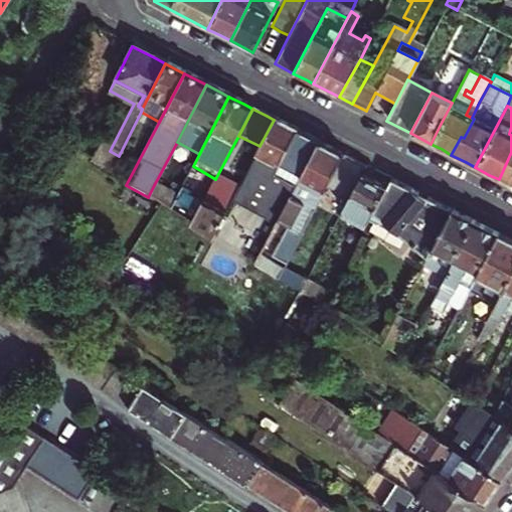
[(252,214),(296,131),(286,126),(274,120),(260,146),(230,202),(252,214)]
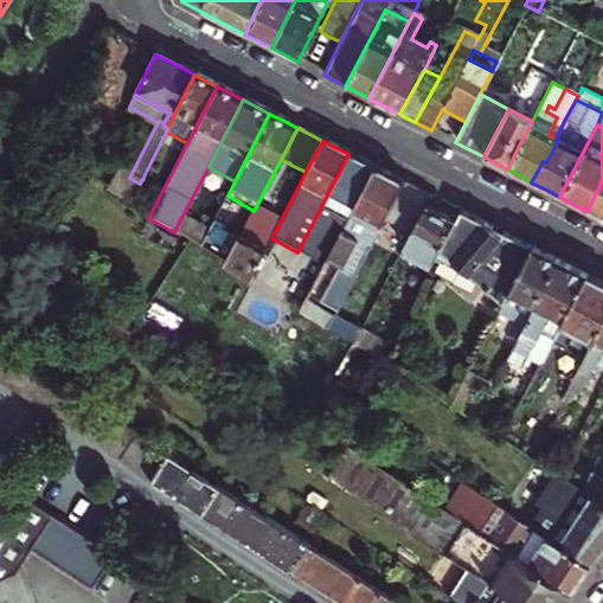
[(361,161),(348,154),(297,252),(324,267),(325,263),(374,168),(361,161)]
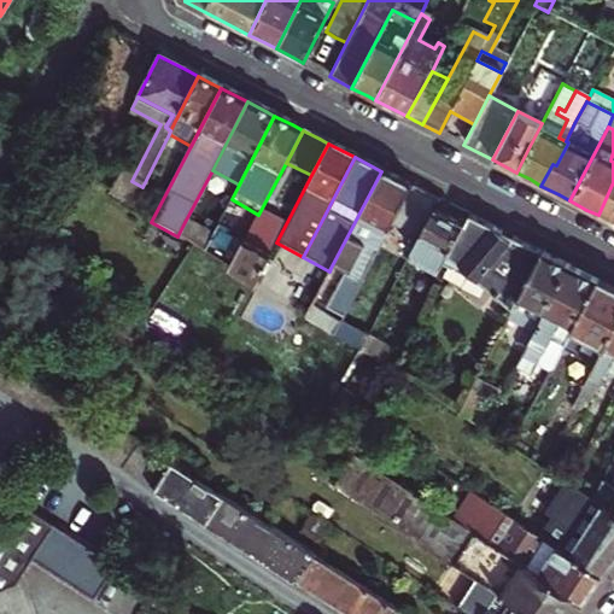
[(381,171),(331,268),(343,275),(325,313),(341,321),(390,226),(409,186),(398,180),(381,171)]
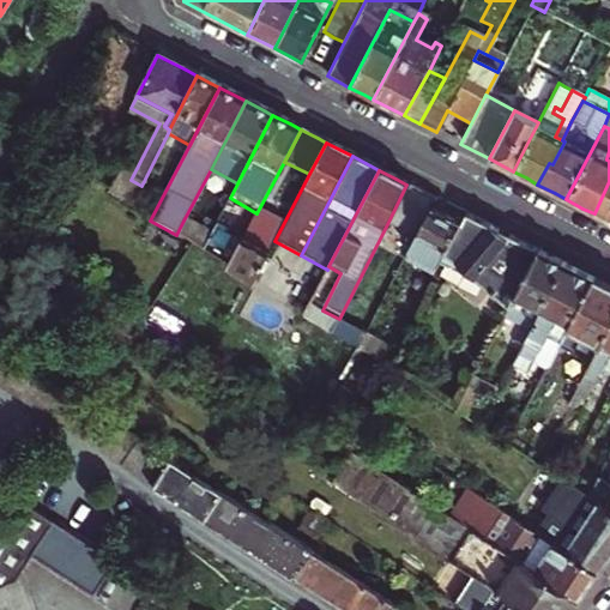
[(120,173),(110,192),(132,206),(142,186),(131,180),(120,173)]
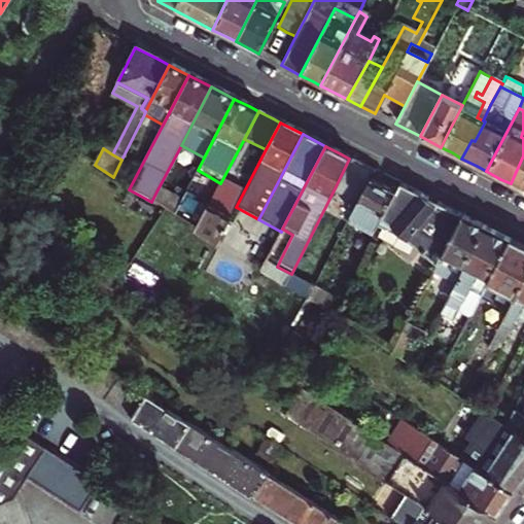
[(523,155),(511,183),(523,190),(523,155)]
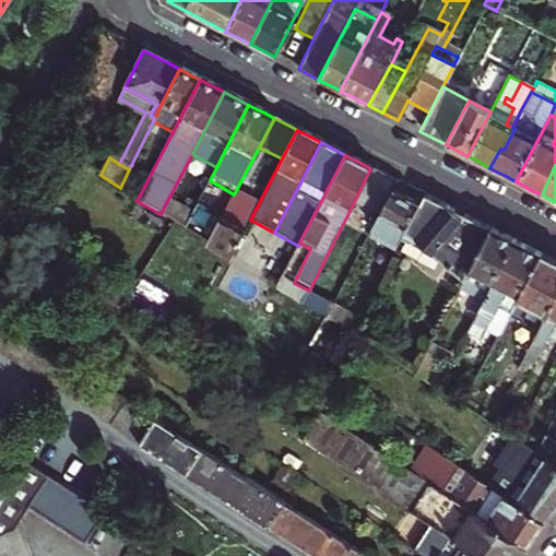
[(353,204),(365,210),(378,217),(391,191),(395,181),(383,175),(370,168),(353,204)]
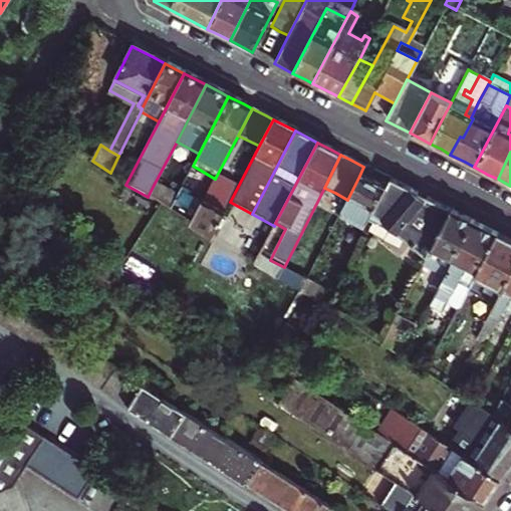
[(374,184),(359,176),(347,200),(339,213),(358,222),(356,226),(362,229),(364,223),(382,188),(374,184)]
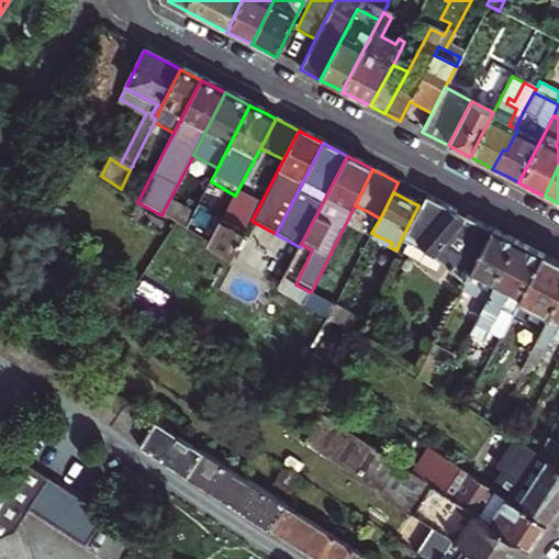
[(425,197),(400,244),(435,263),(465,284),(492,231),(467,217),(465,216),(464,220),(446,208),(425,197)]
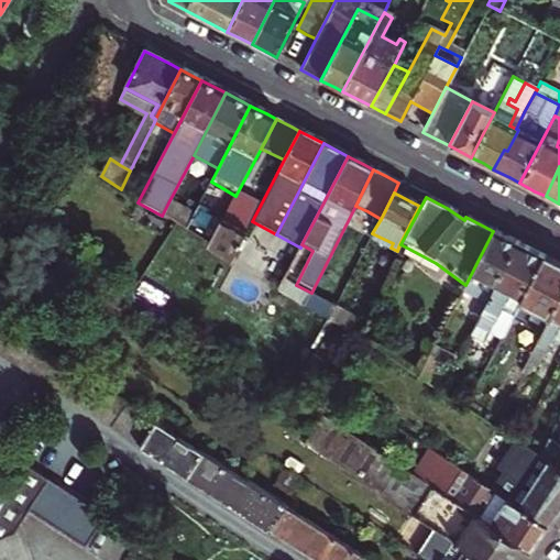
[(164,216),(175,223),(177,226),(185,230),(193,217),(168,202),(162,216),(164,216)]
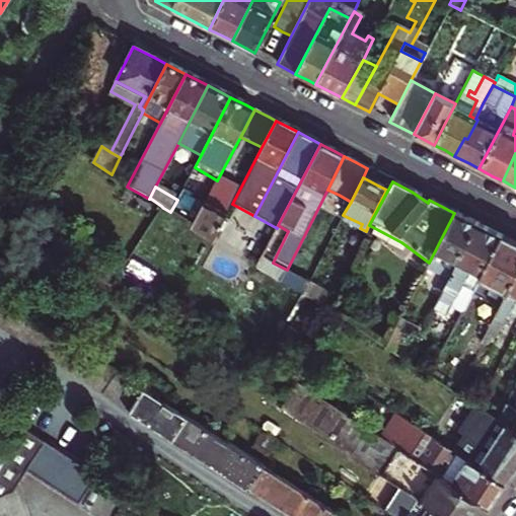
[(177,200),(170,212),(182,219),(194,198),(181,192),(177,200)]
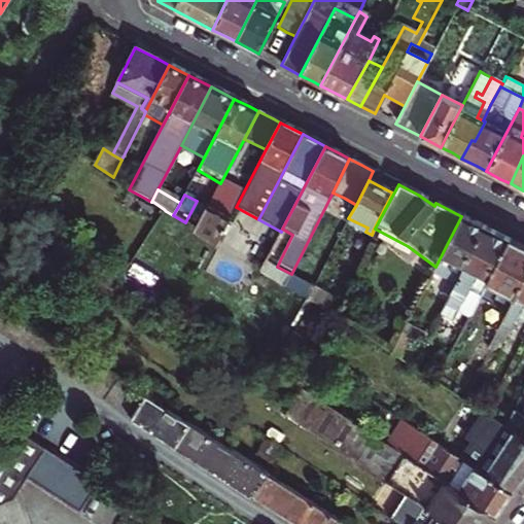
[(230,219),(207,208),(196,230),(217,244),(230,219)]
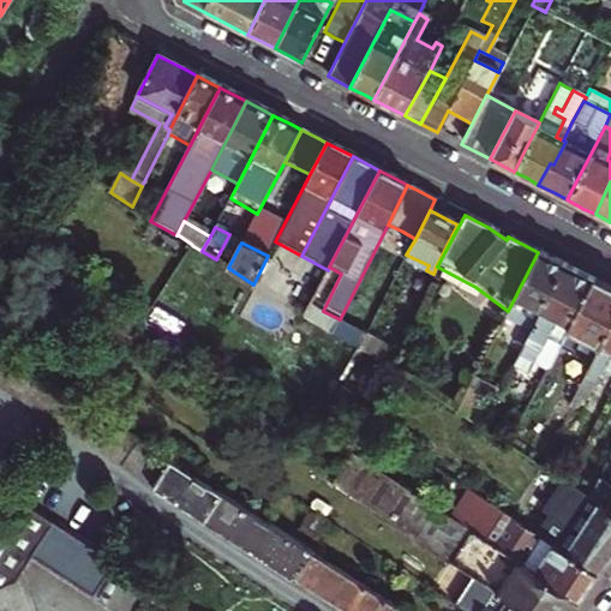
[(553,261),(538,252),(508,311),(505,316),(532,329),(564,265),(553,261)]
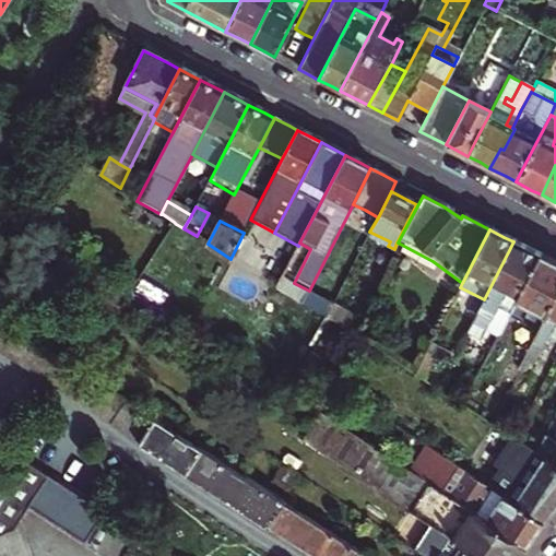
[(530,250),(513,241),(484,299),(465,334),(481,342),(486,332),(498,338),(509,316),(540,256),(530,250)]
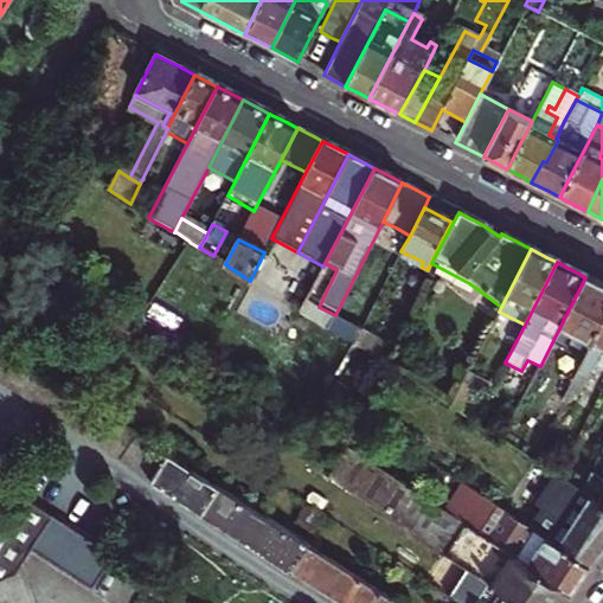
[(602,286),(585,277),(552,342),(583,359),(602,320),(602,286)]
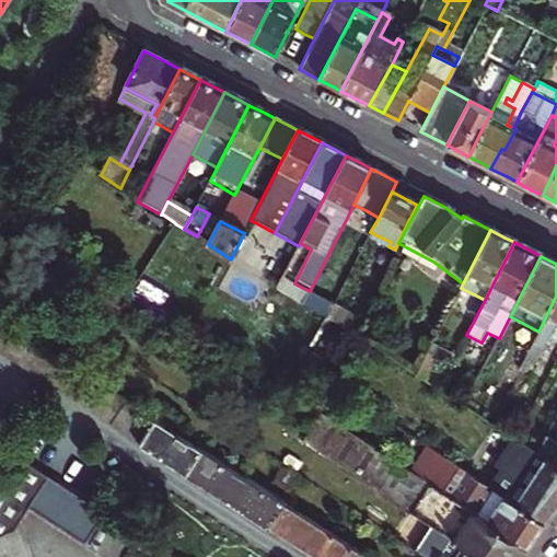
[(281,278),(276,288),(325,320),(333,305),(281,278)]
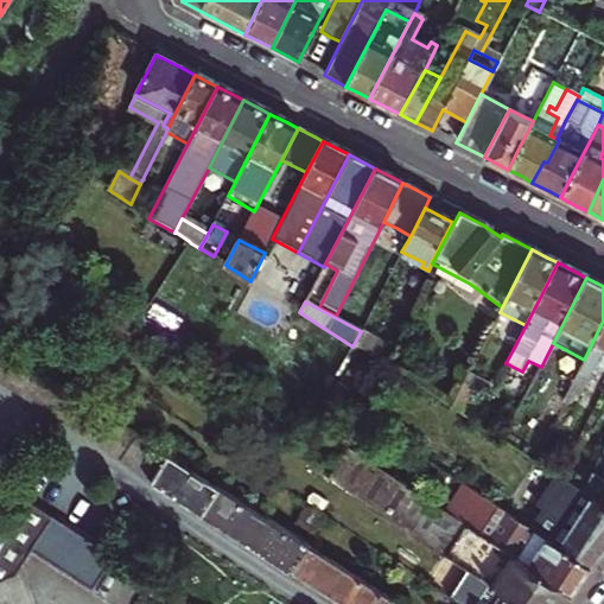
[(603,372),(603,320),(584,360),(568,390),(574,394),(582,392),(593,367),(603,372)]
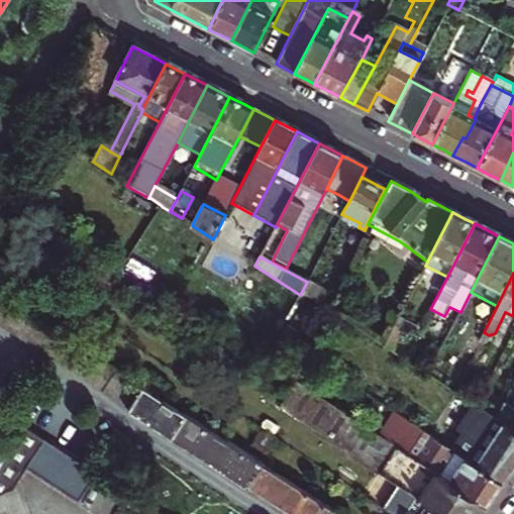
[(330,294),(307,282),(300,295),(322,309),(330,294)]
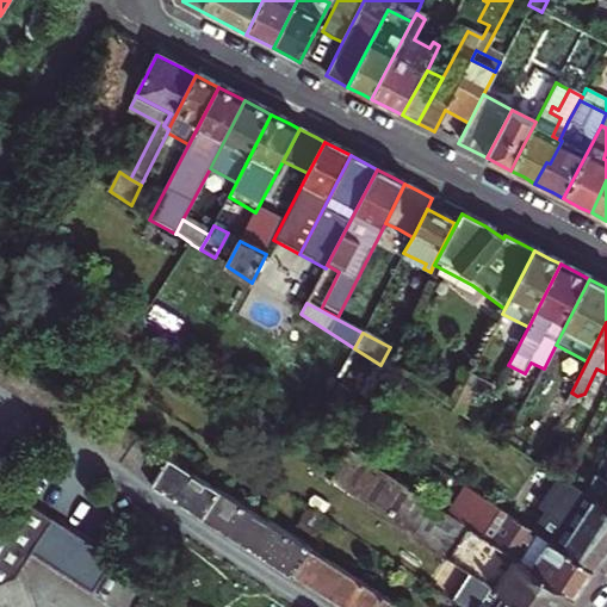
[(392,606),(394,605),(389,602),(0,351),(0,389),(334,606),(392,606)]
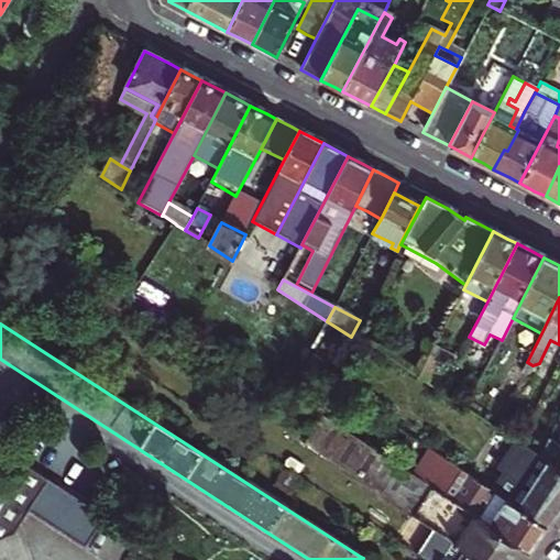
[(456,363),(460,354),(436,343),(431,352),(441,357),(456,363)]
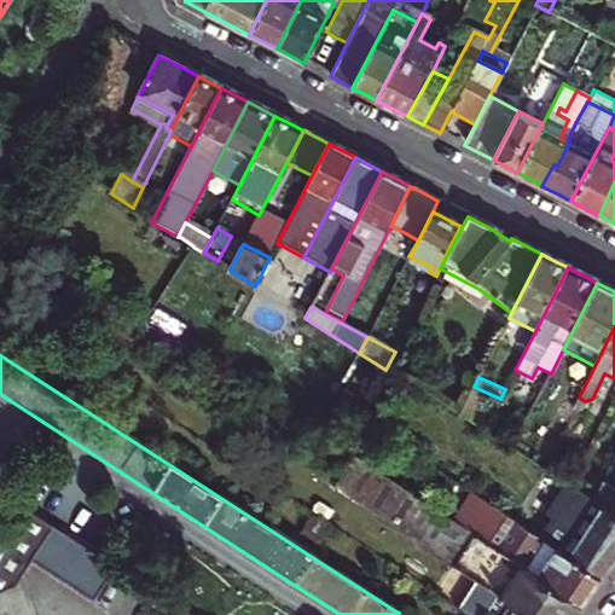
[(430,552),(453,567),(475,580),(528,614),(575,614),(581,605),(450,522),(352,458),(332,489),(430,552)]
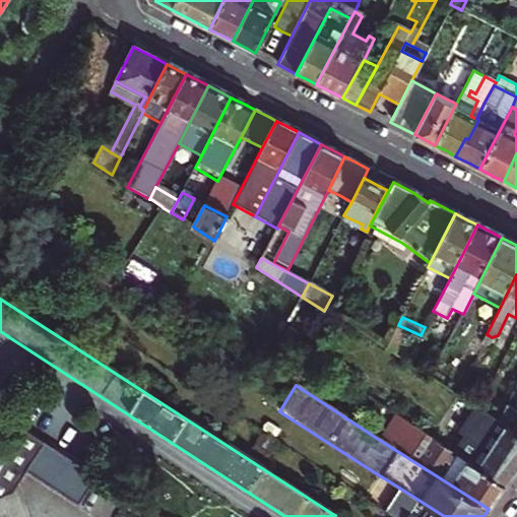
[(463,436),(453,452),(505,486),(516,470),(516,435),(498,423),(474,407),(461,428),(459,426),(460,425),(454,421),(451,419),(449,423),(443,418),(438,427),(444,431),(446,428),(454,433),(463,436)]
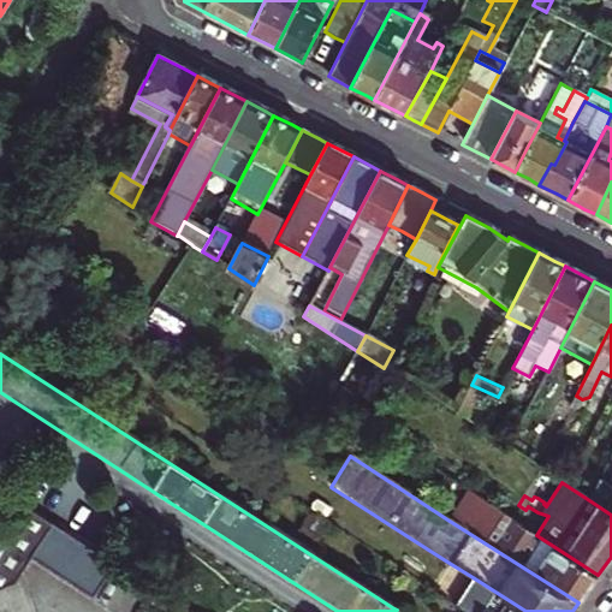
[(611,492),(605,487),(602,489),(596,486),(589,500),(611,515),(611,492)]
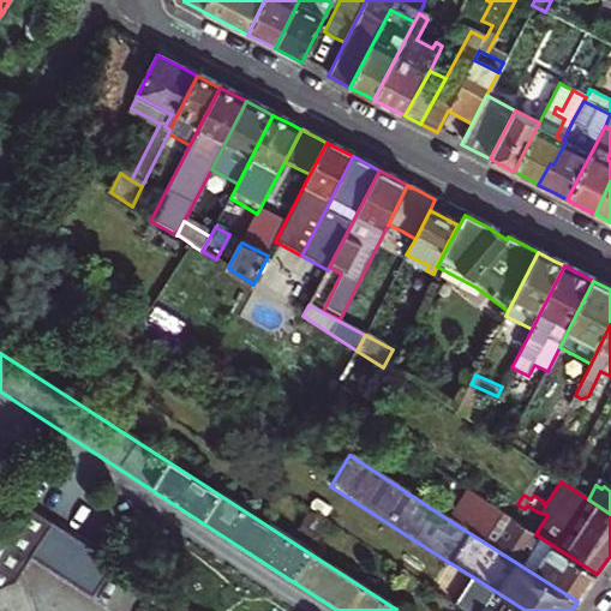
[(535,534),(466,491),(447,519),(577,601),(589,585),(597,574),(535,534)]
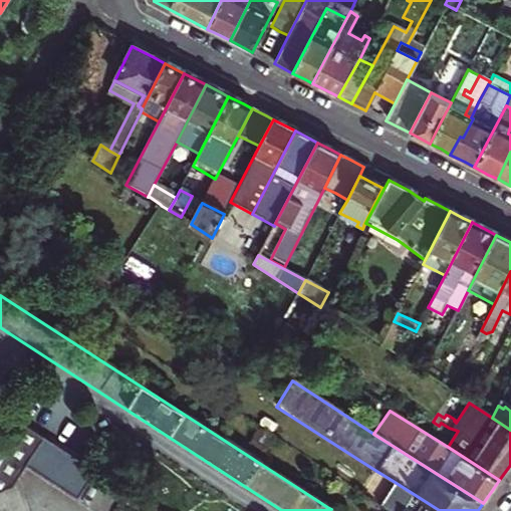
[(0,493),(9,489),(24,466),(77,500),(87,484),(95,472),(30,430),(12,457),(0,449),(0,493)]
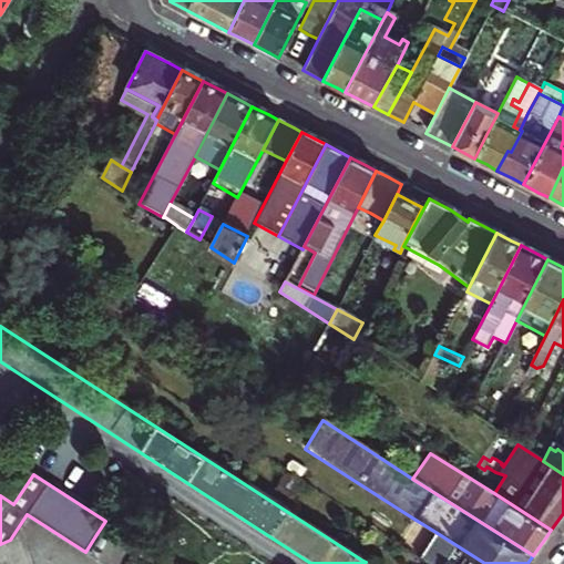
[(418,560),(423,563),(484,563),(436,532),(418,560)]
